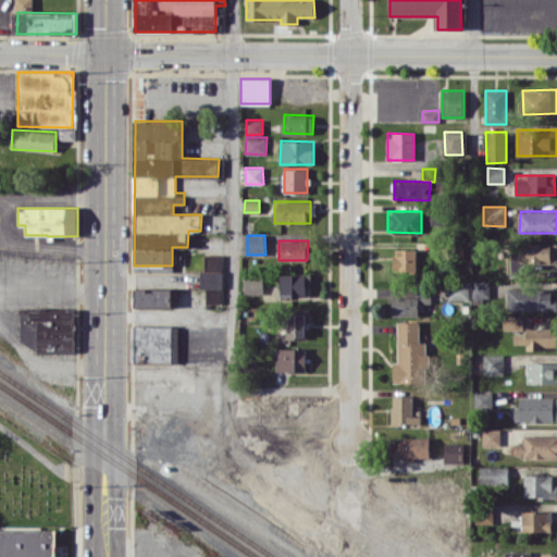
[(417,249),(394,248),(394,272),(417,273),(417,249)]
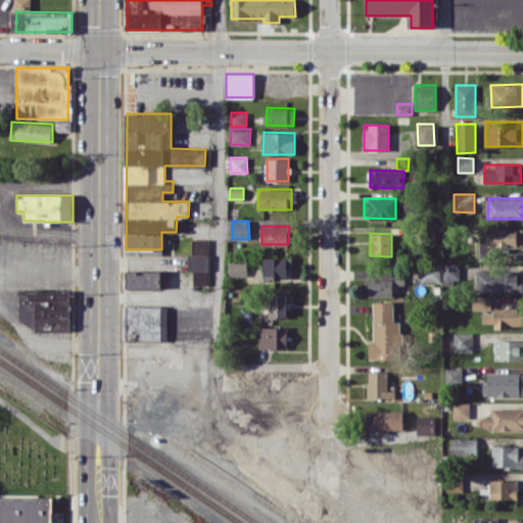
[(208,239),(192,239),(192,252),(208,252),(208,239)]
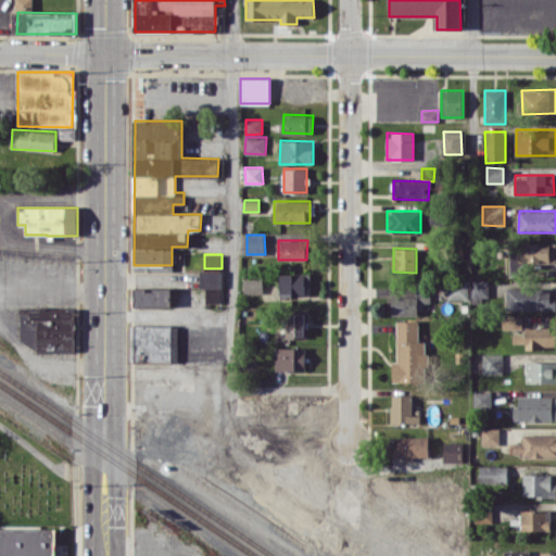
[(222,272),(200,270),(200,288),(206,288),(205,302),(213,302),(213,300),(220,301),(222,272)]
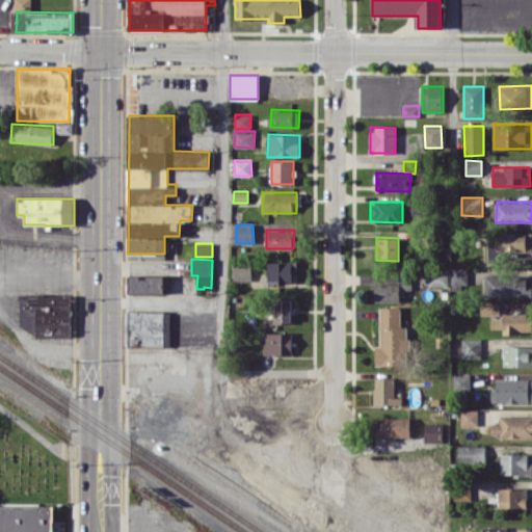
[(268,262),(268,283),(293,282),(293,261),(268,262)]
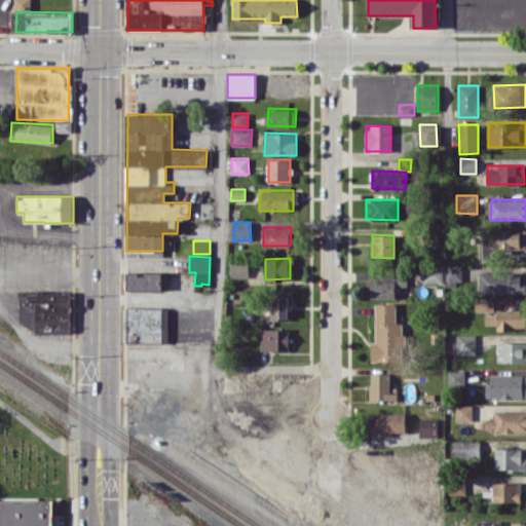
[(249,261),(231,261),(231,277),(249,277),(249,261)]
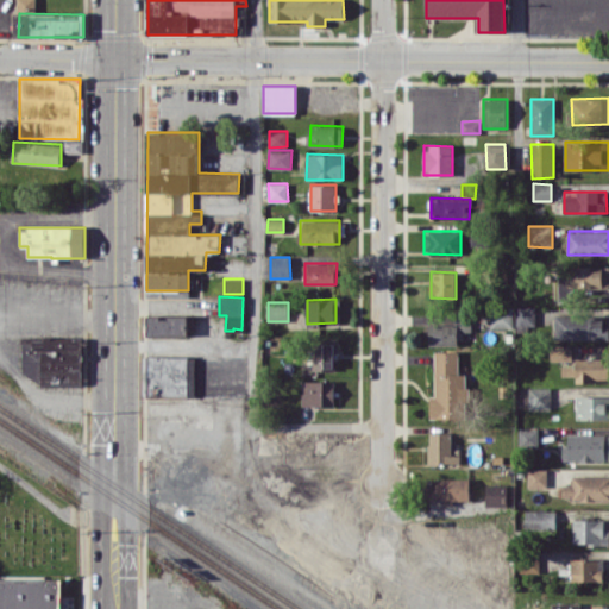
[(537,331),(538,307),(518,306),(516,330),(537,331)]
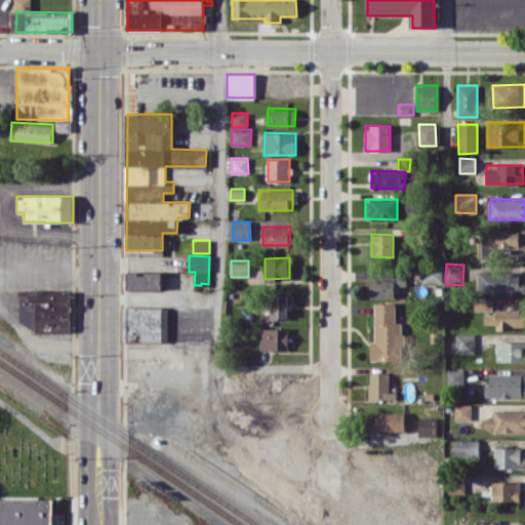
[(443,282),(442,265),(422,265),(423,282),(443,282)]
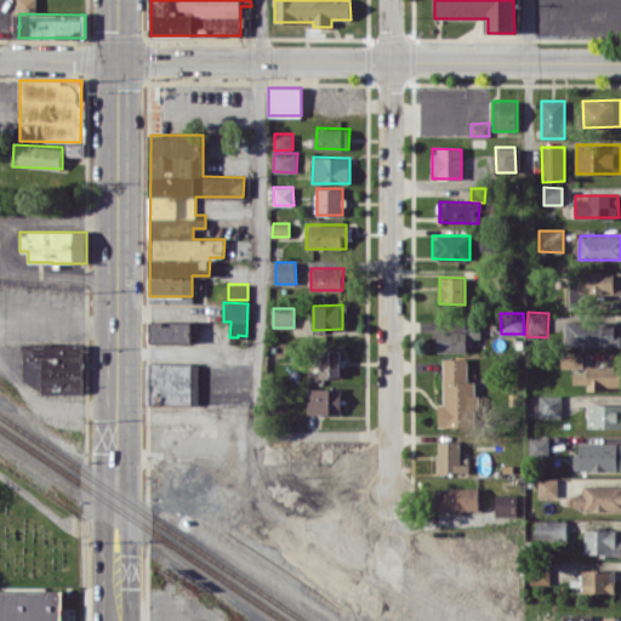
[(151,320),(149,341),(192,342),(192,322),(151,320)]
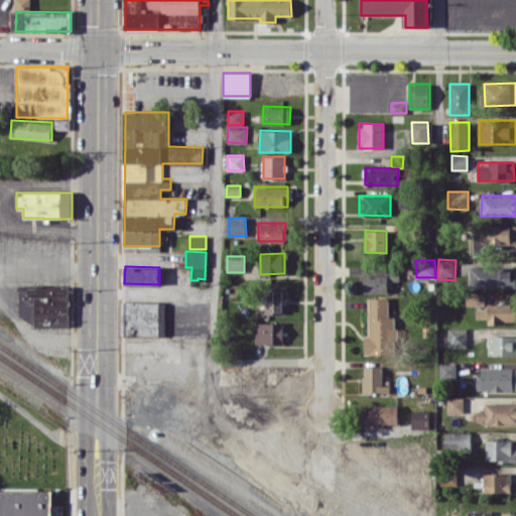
[(470,267),(470,288),(514,287),(514,267),(470,267)]
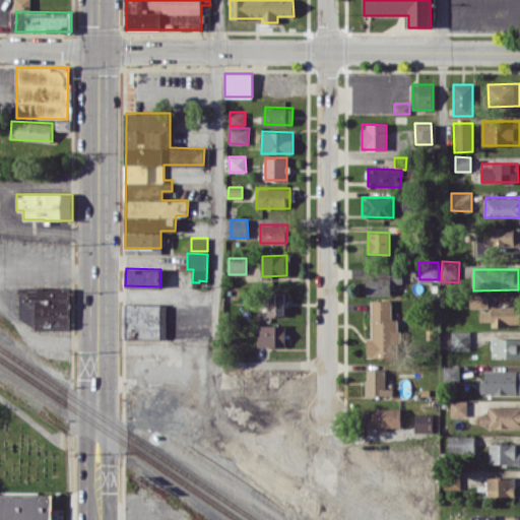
[(390,295),(390,277),(367,276),(367,295),(390,295)]
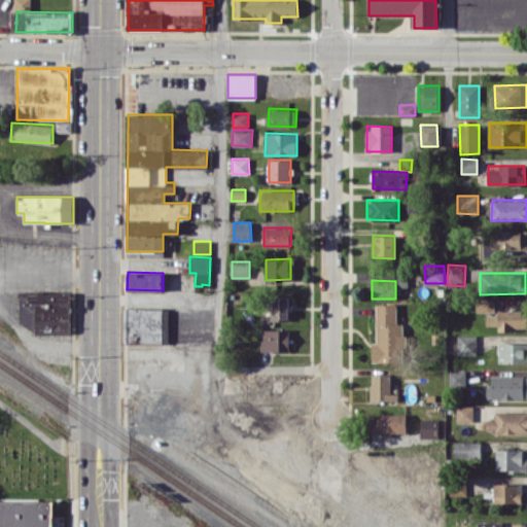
[(19,293),(20,323),(31,322),(31,332),(72,332),(71,292),(19,293)]
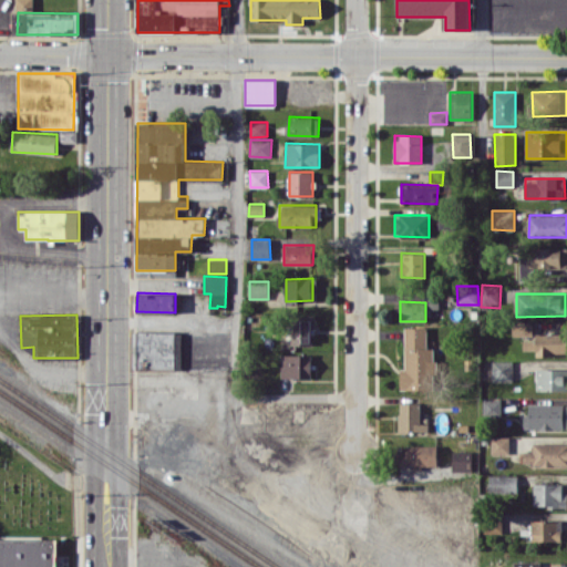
[(311,344),(310,319),(290,319),(291,346),(311,344)]
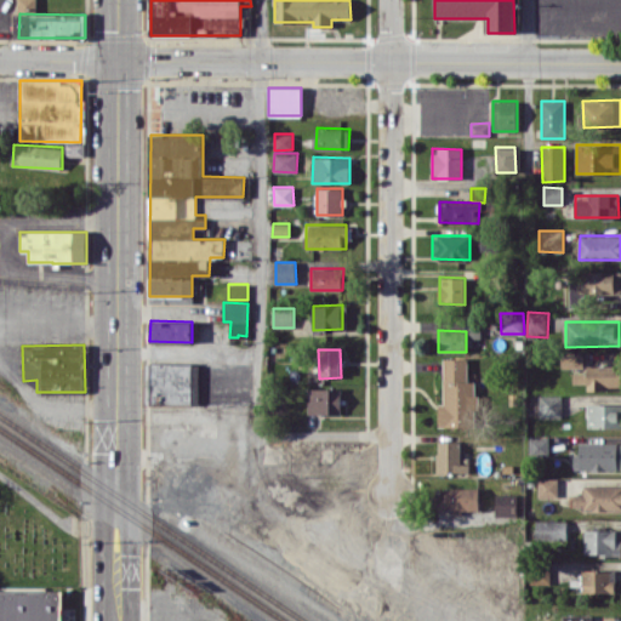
[(584,368),(584,354),(562,354),(562,368),(584,368)]
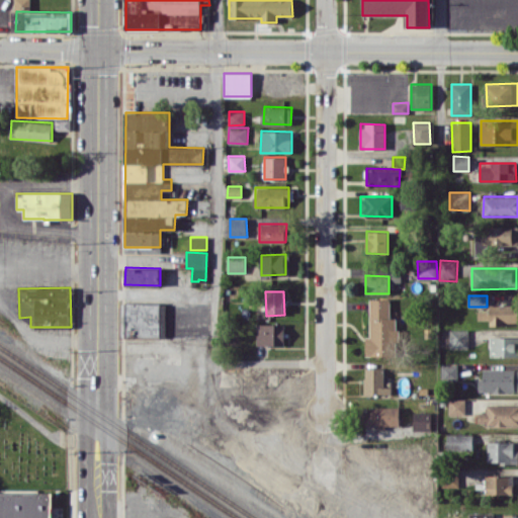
[(366,356),(396,355),(396,317),(391,317),(390,298),(369,298),(370,337),(365,337),(366,356)]
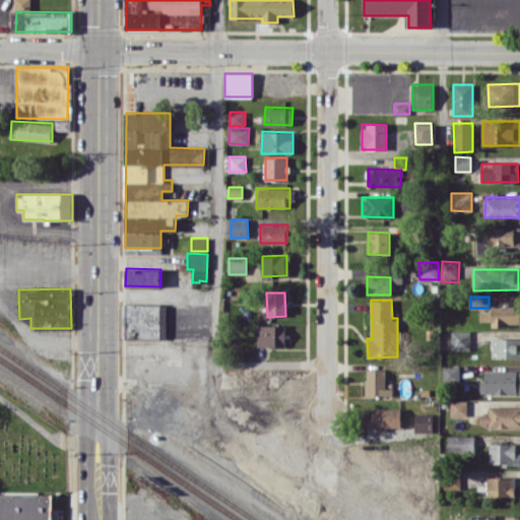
[(166,304),(123,304),(124,338),(167,337),(166,304)]
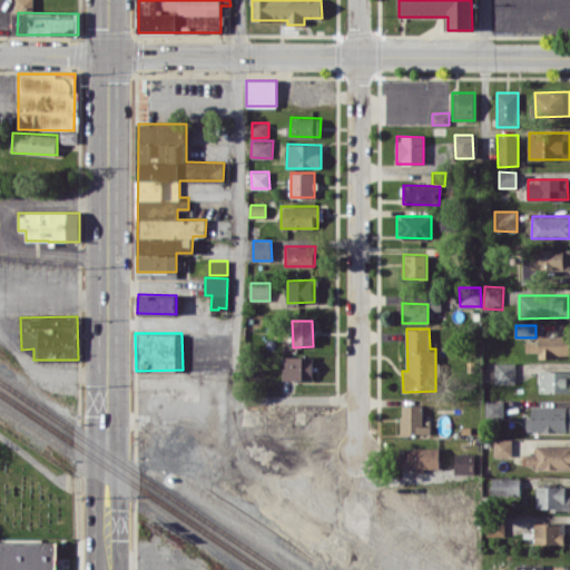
[(569,355),(569,334),(539,335),(539,357),(569,355)]
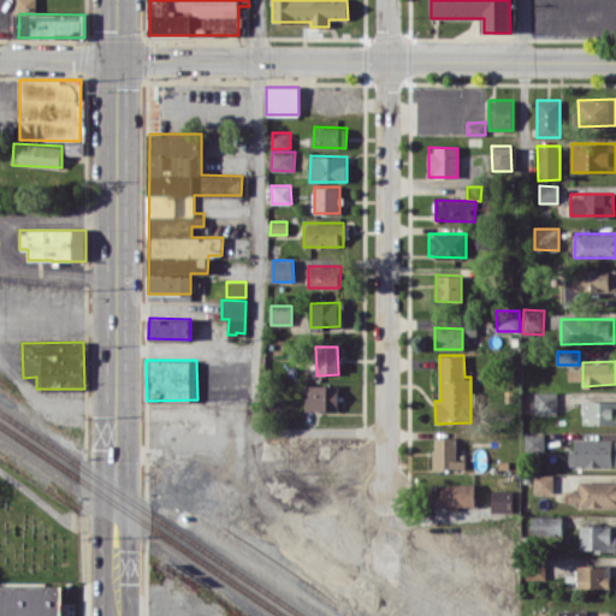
[(338,385),(306,385),(306,410),(338,410),(338,385)]
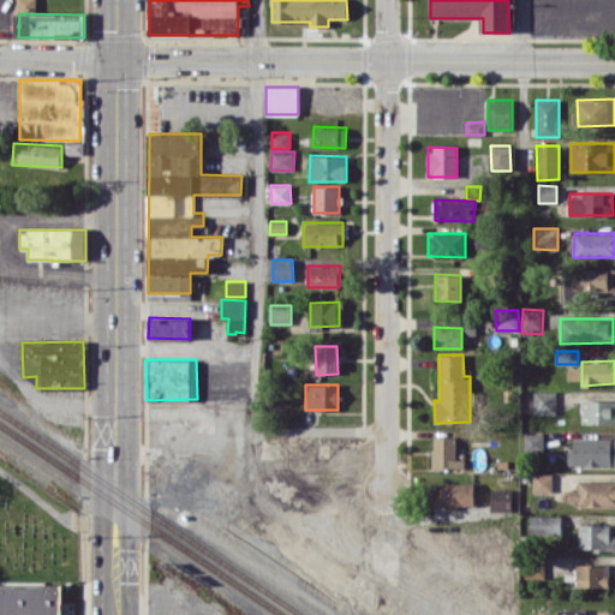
[(556,392),(533,390),(533,413),(556,413),(556,392)]
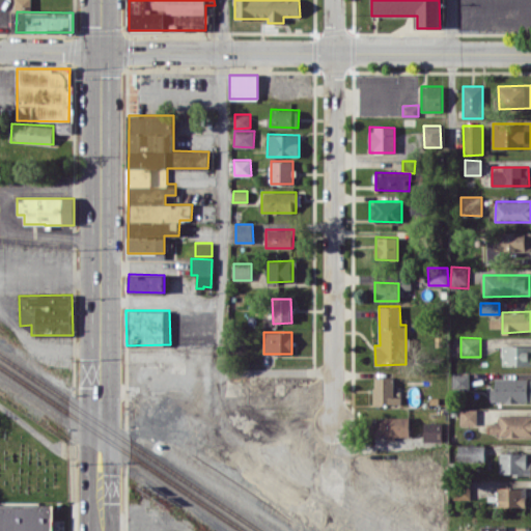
[(530,344),(503,345),(502,365),(530,364),(530,344)]
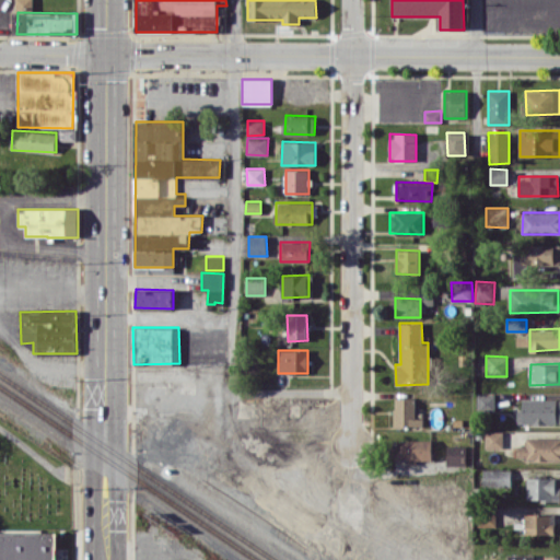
[(494,394),(477,395),(478,411),(496,410),(494,394)]
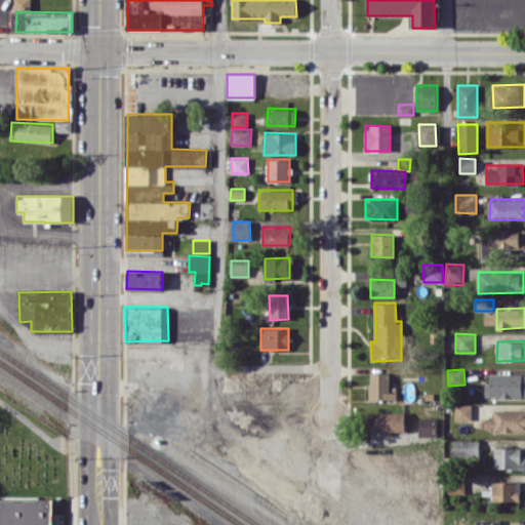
[(397,399),(397,392),(389,392),(389,372),(369,372),(369,399),(397,399)]
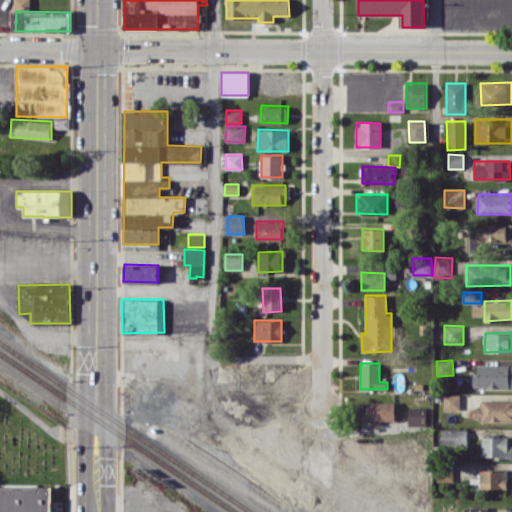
[(511,364),(478,364),(477,374),(473,374),(473,387),(511,387),(511,364)]
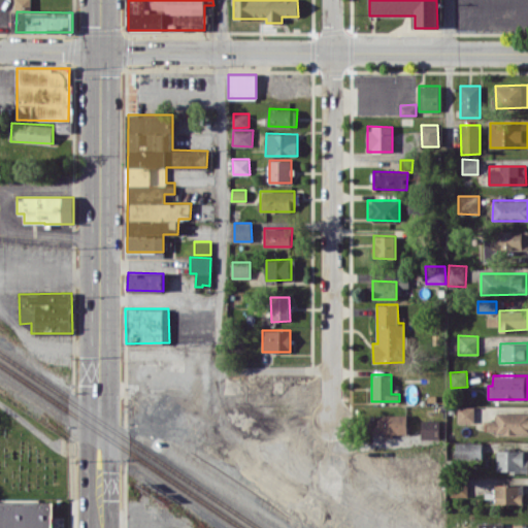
[(473,422),(474,406),(457,406),(457,422),(473,422)]
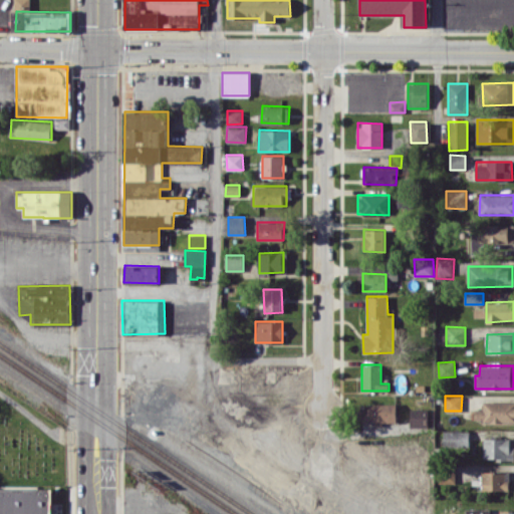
[(513,402),(483,402),(483,409),(476,409),(476,422),(513,422),(513,402)]
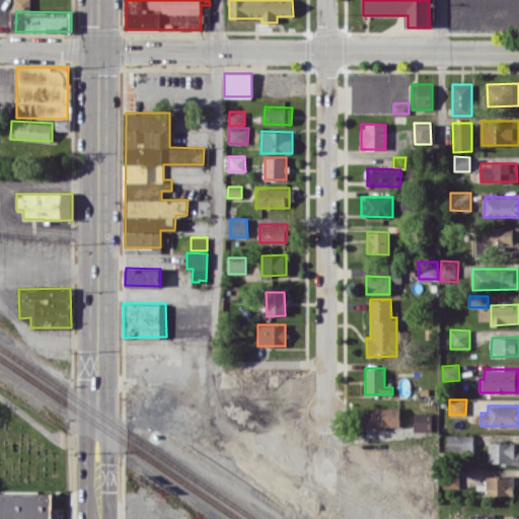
[(399,408),(371,408),(372,417),(368,417),(368,428),(400,427),(399,408)]
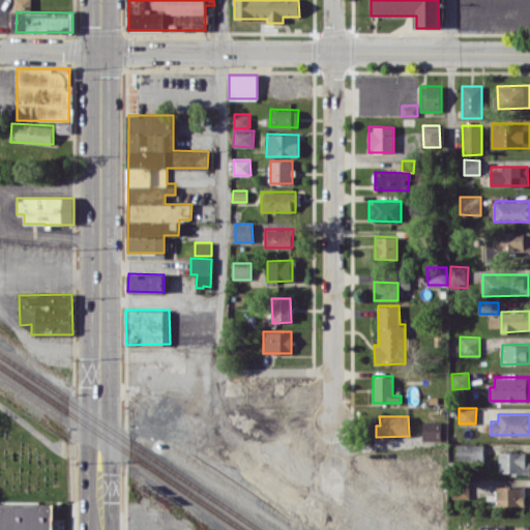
[(442,440),(441,421),(422,422),(423,440),(442,440)]
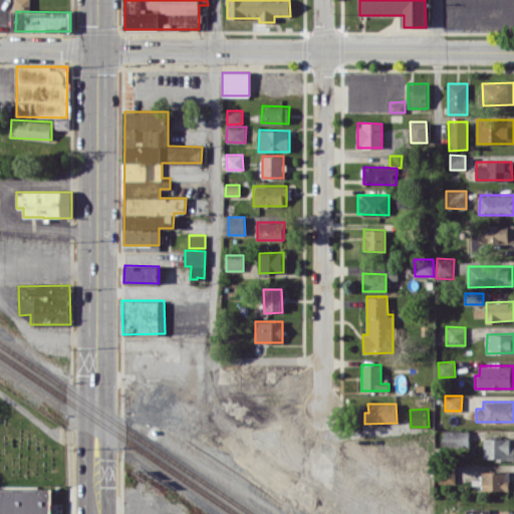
[(469,447),(469,431),(444,431),(444,447),(469,447)]
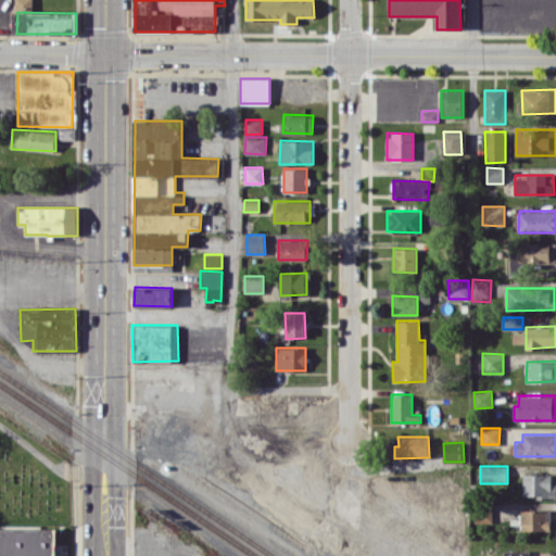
[(552,474),(522,475),(523,497),(555,496),(555,482),(552,483),(552,474)]
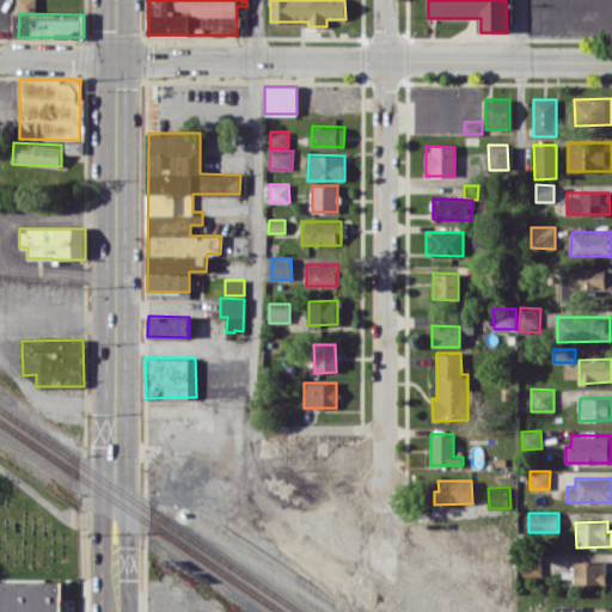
[(606,562),(574,562),(574,583),(606,583),(606,562)]
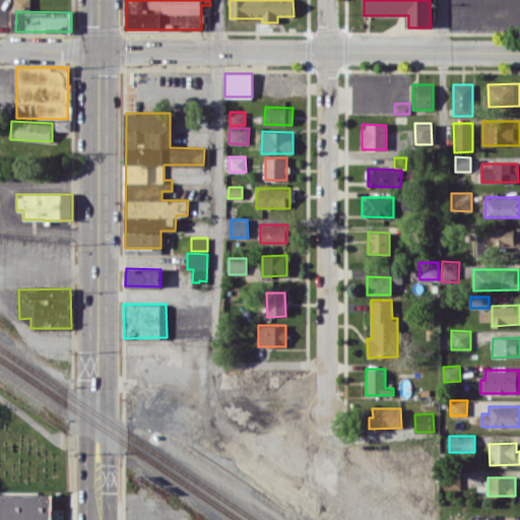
[(0,519),(51,519),(53,495),(0,493),(0,519)]
